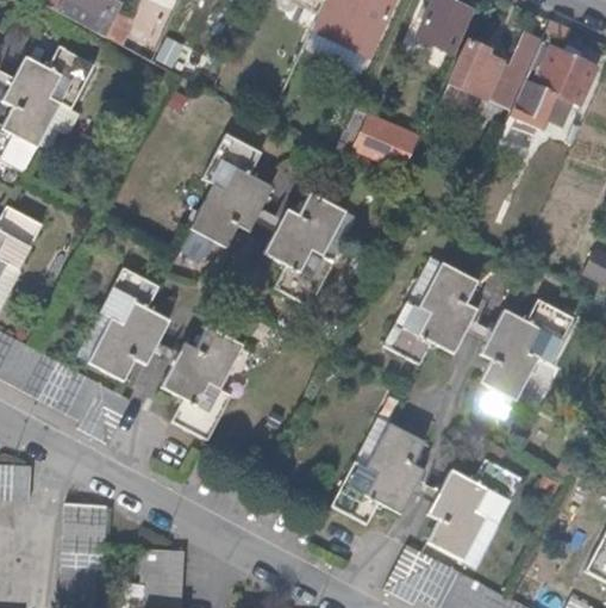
[(64,0),(61,11),(72,17),(77,4),(89,8),(91,4),(111,12),(116,0),(64,0)]
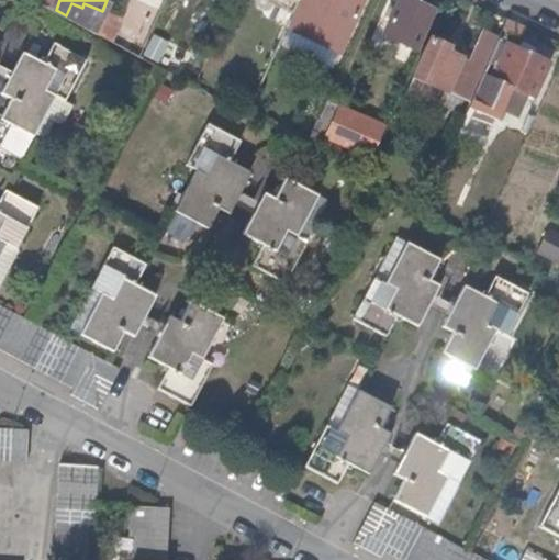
[(107,0),(102,11),(109,14),(114,0),(107,0)]
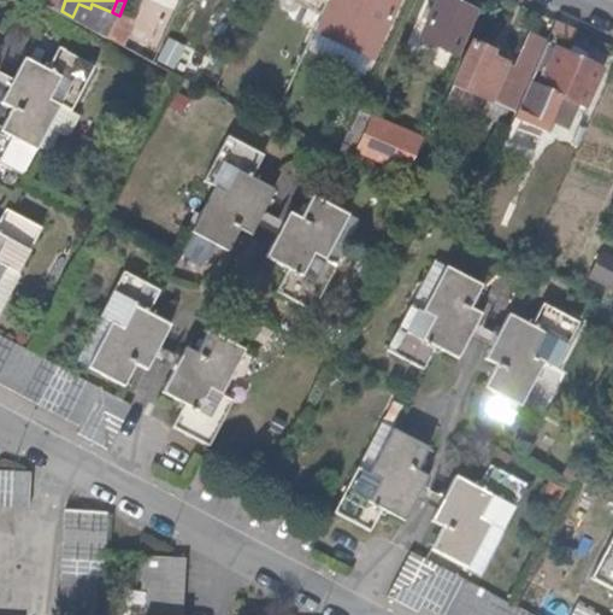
[(331,0),(313,36),(372,64),(401,0),(331,0)]
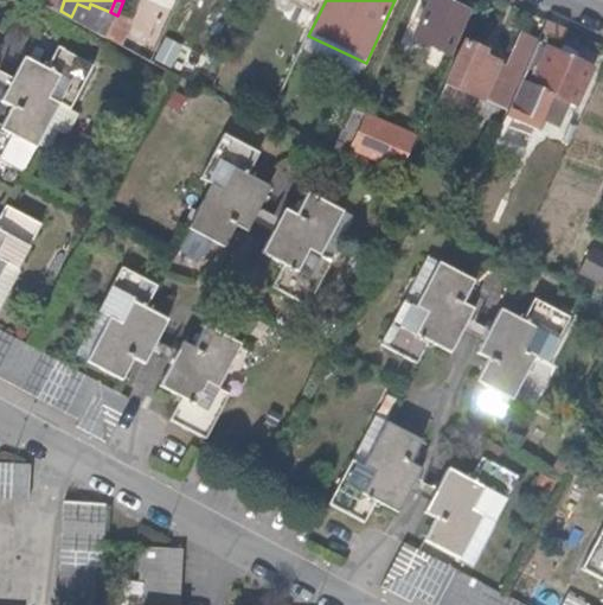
[(450,52),(469,10),(448,0),(431,0),(416,36),(450,52)]
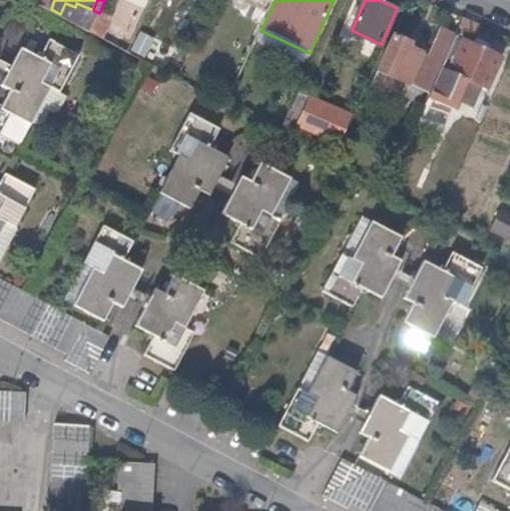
[(60,14),(74,21),(80,9),(75,7),(65,3),(60,14)]
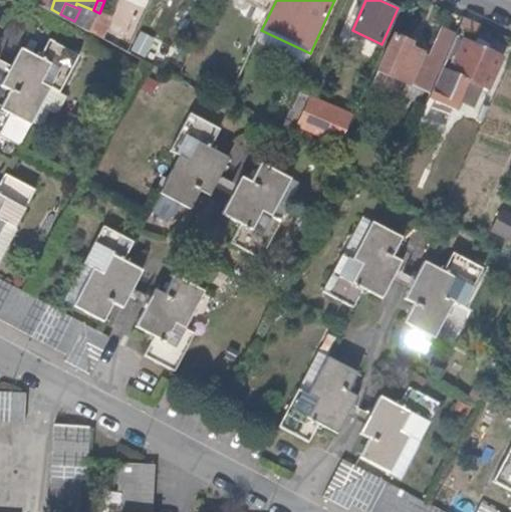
[(74,21),(92,30),(97,17),(80,9),(74,21)]
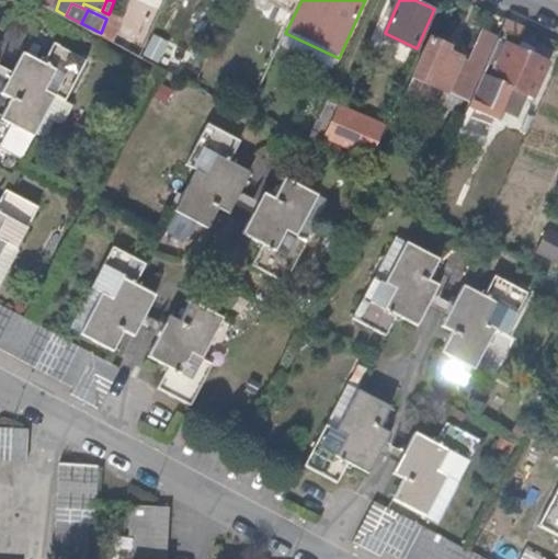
[(101,33),(126,47),(136,25),(109,14),(106,19),(101,33)]
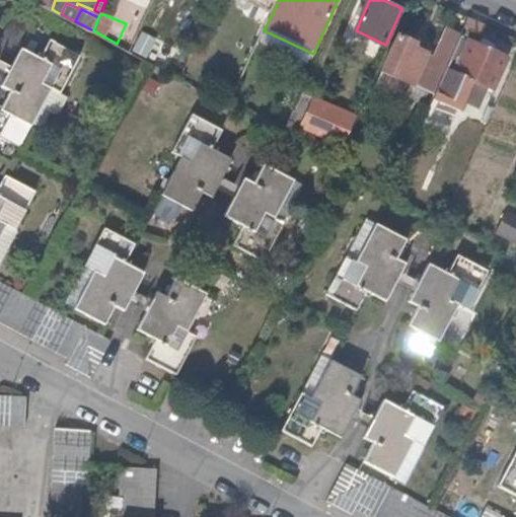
[(477,42),(485,24),(469,17),(463,31),(453,54),(462,59),(471,39),(477,42)]
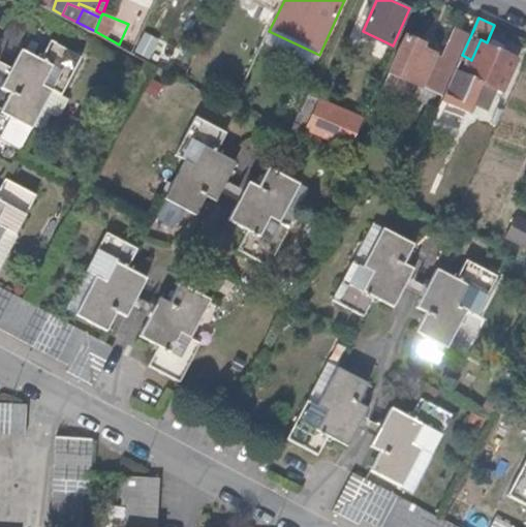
[(443,95),(446,89),(462,55),(472,32),(455,24),(441,56),(422,47),(424,42),(405,34),(391,70),(443,95)]
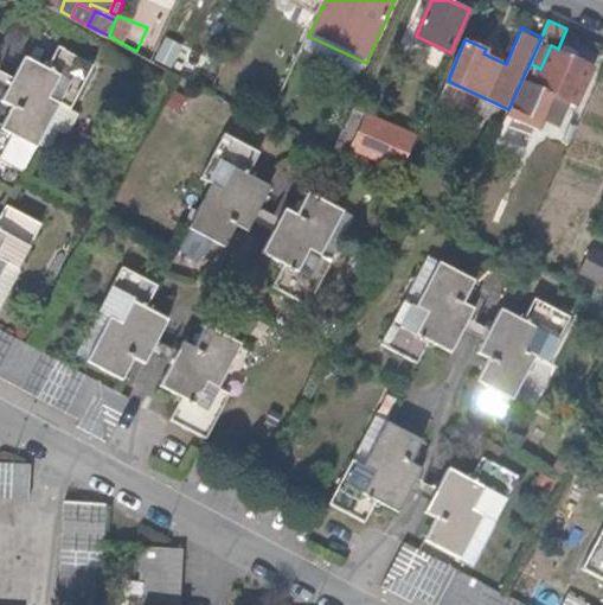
[(14,76),(8,88),(2,101),(13,106),(1,128),(38,146),(49,126),(59,102),(72,109),(95,63),(59,44),(49,68),(24,56),(14,76)]
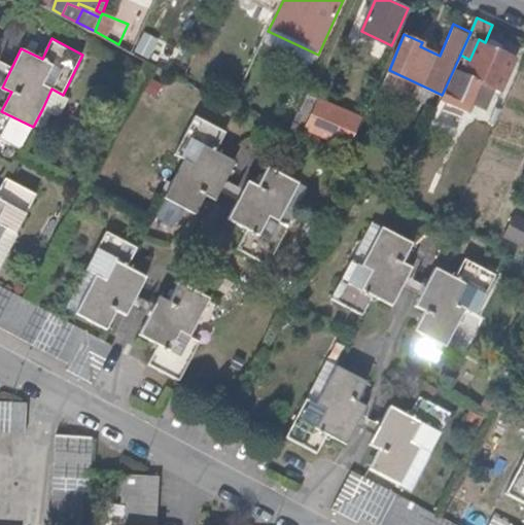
[(517,58),(485,42),(479,39),(469,60),(463,73),(501,92),(517,58)]
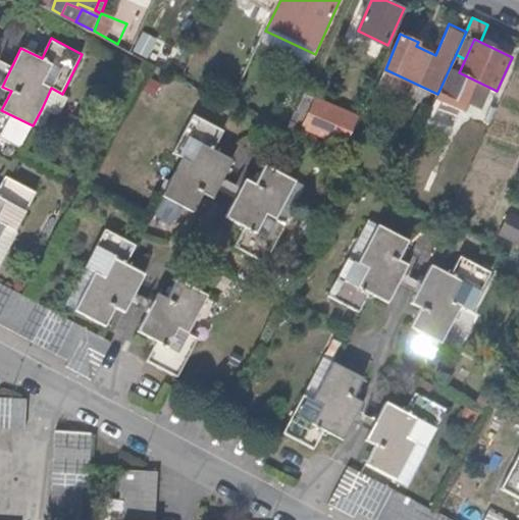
[(0,72),(7,75),(12,65),(0,58),(0,72)]
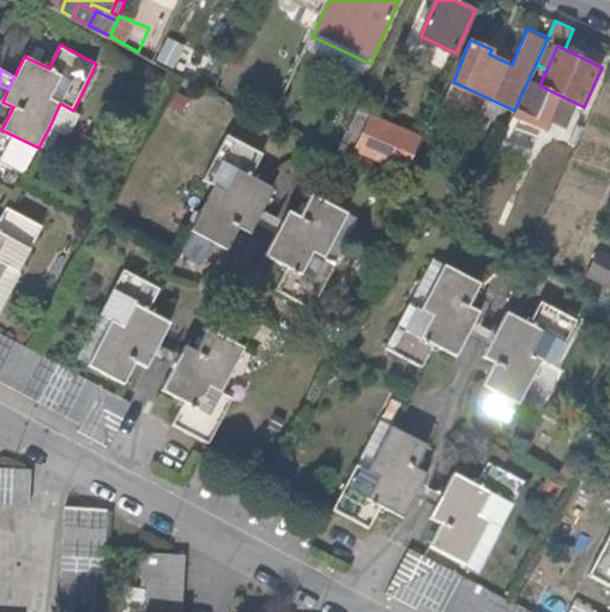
[(60,103),(49,127),(64,135),(73,111),(60,103)]
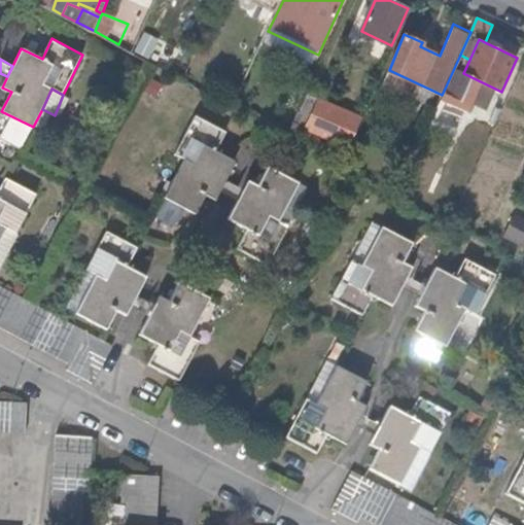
[(442,95),(434,111),(447,117),(456,94),(445,89),(442,95)]
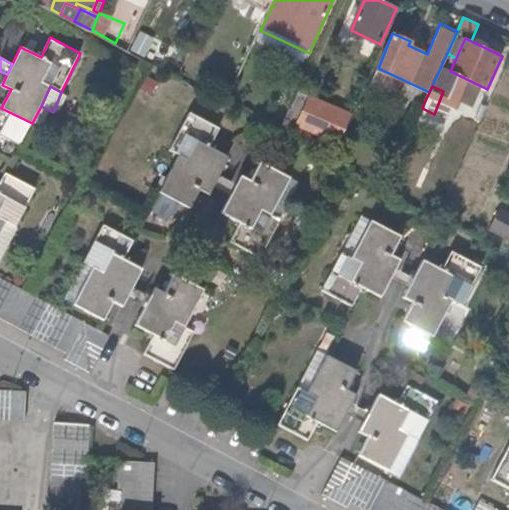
[(280,130),(290,135),(296,122),(327,137),(340,108),(302,91),(290,119),(286,117),(280,130)]
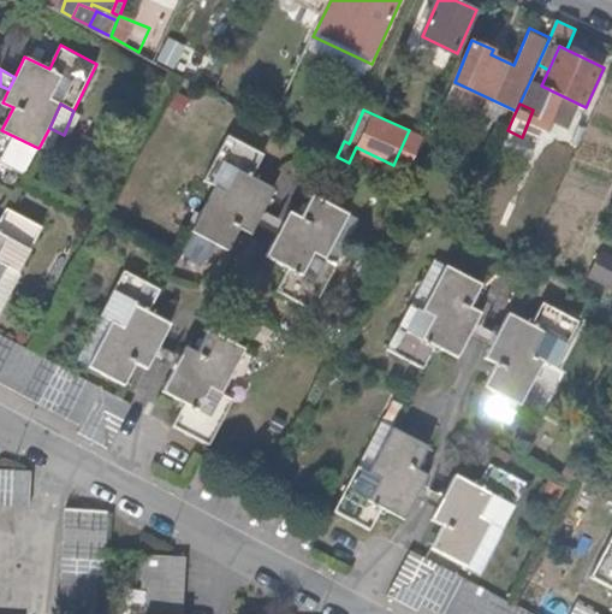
[(254,234),(259,222),(263,212),(277,188),(254,176),(266,153),(230,134),(206,179),(215,186),(192,228),(203,235),(229,248),(239,226),(254,234)]
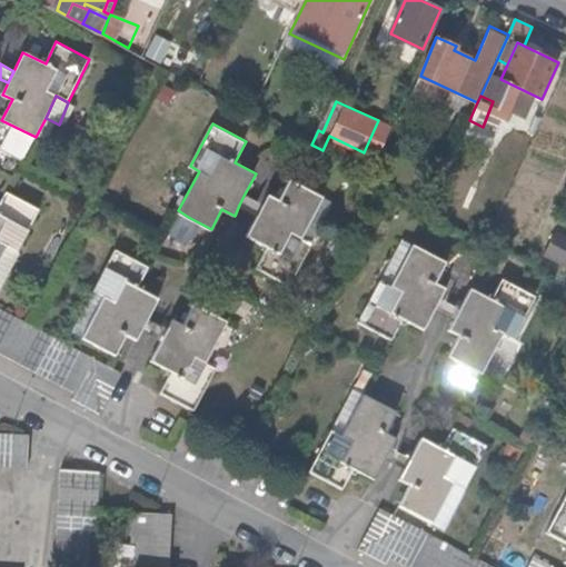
[(262,205),(257,215),(247,236),(268,245),(256,268),(290,286),(310,244),(301,239),(323,197),(289,180),(280,199),(268,194),(262,205)]
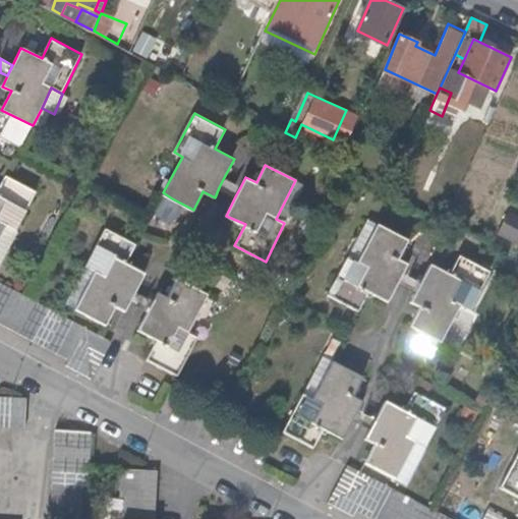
[(0,269),(11,275),(31,237),(15,229),(35,191),(5,176),(0,185),(0,269)]
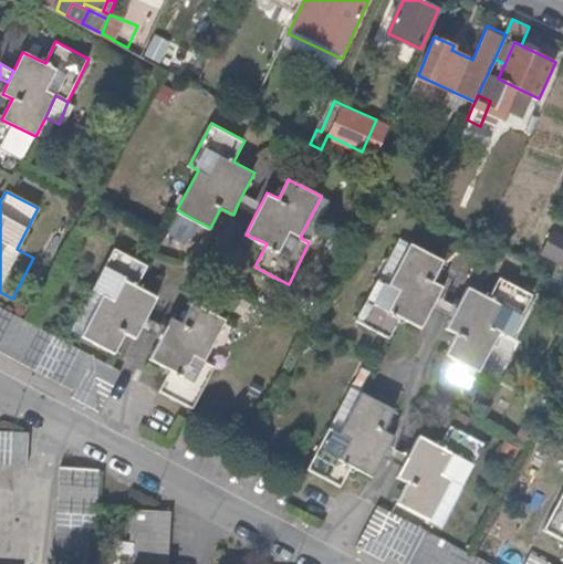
[(238,204),(256,213),(261,204),(242,195),(238,204)]
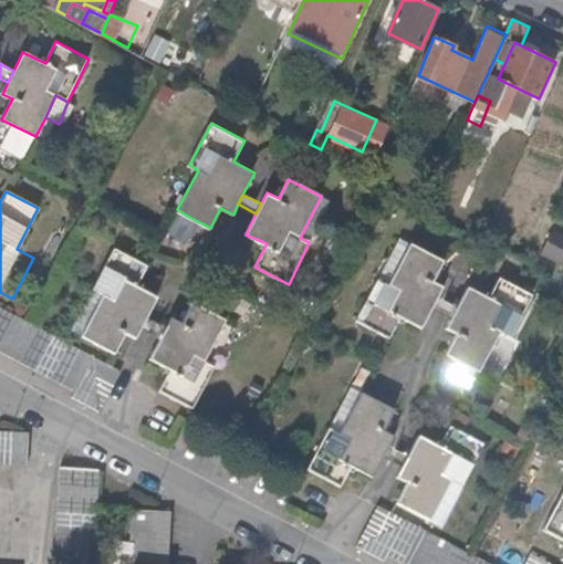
[(204,242),(210,228),(187,216),(180,230),(183,238),(195,244),(204,242)]
